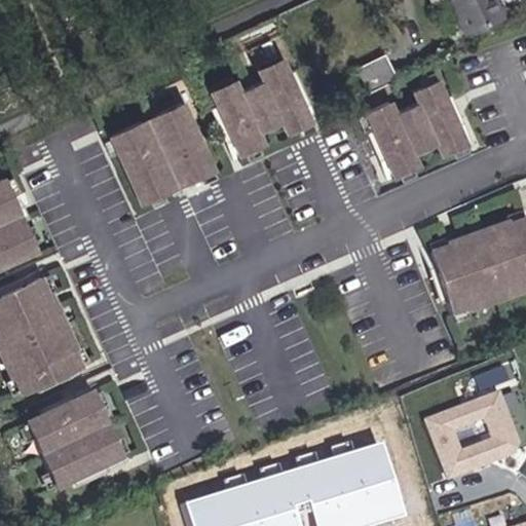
[(500,0),(430,0),(433,4),(445,0),(449,0),(468,35),(510,15),(500,0)]
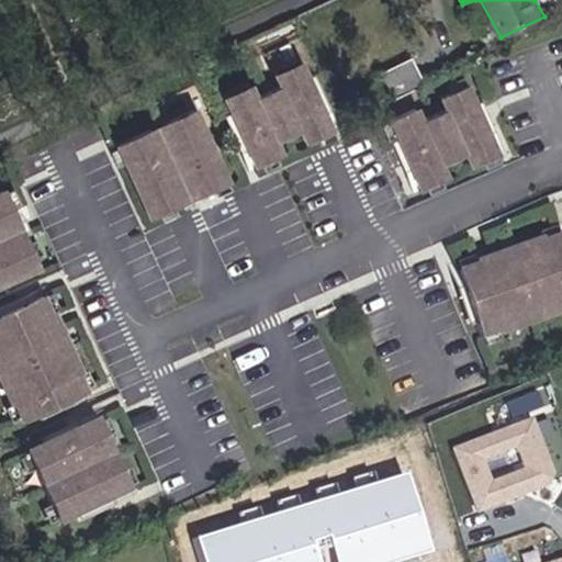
[(384,70),(397,96),(424,81),(411,56),(384,70)]
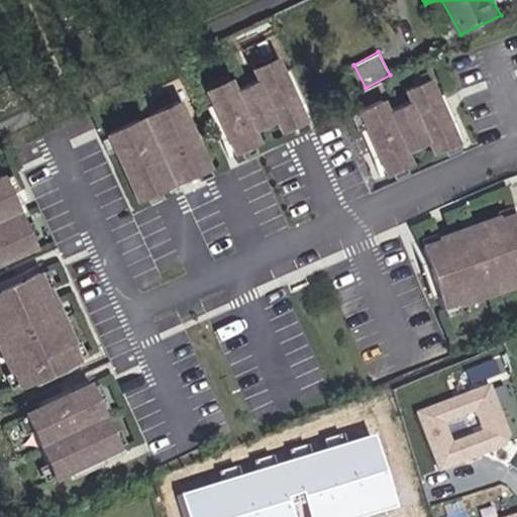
[(234,76),(205,89),(238,156),(265,143),(256,132),(278,120),(285,134),(312,123),(281,54),(249,68),(257,81),(240,90),(234,76)]
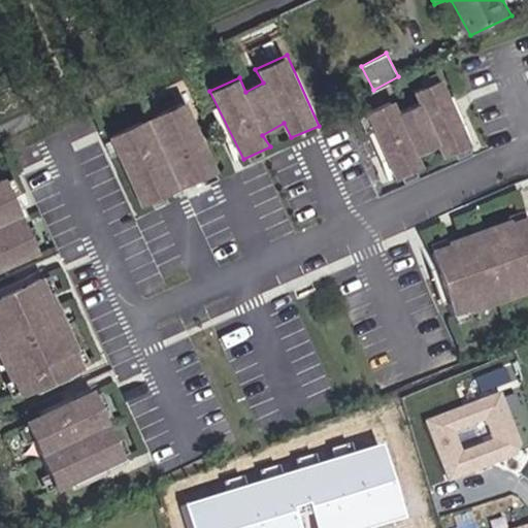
[(395,100),(365,113),(397,178),(427,166),(420,156),(438,146),(444,159),(472,147),(443,80),(415,93),(421,105),(401,113),(395,100)]
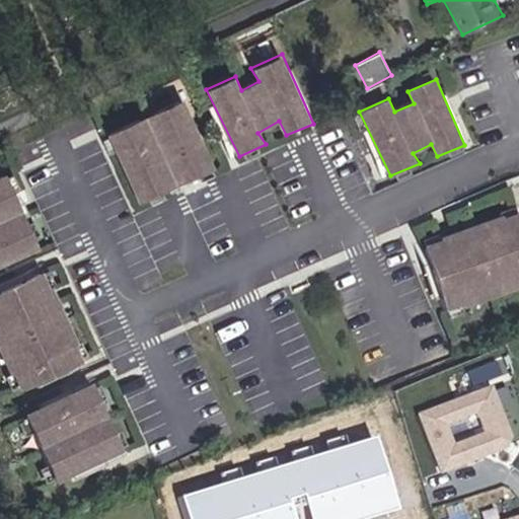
[(206,160),(176,93),(104,126),(134,193),(166,177),(162,167),(169,164),(173,174),(206,160)]
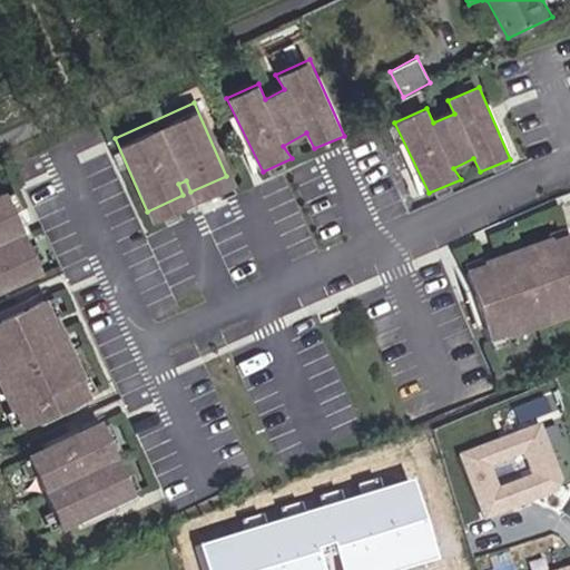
[(8,229),(5,223),(16,218),(0,182),(0,275),(35,261),(19,225),(8,229)]
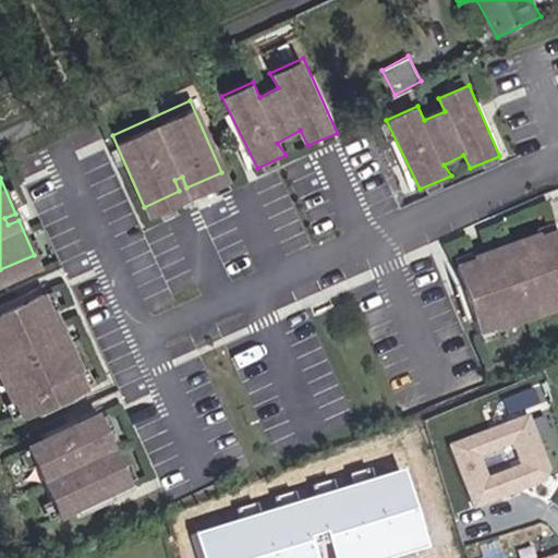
[(557,229),(458,267),(483,339),(557,313),(557,229)]
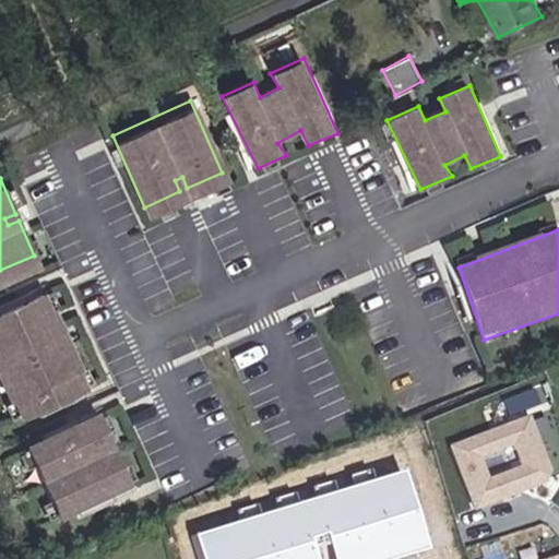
[(80,379),(71,361),(74,360),(48,299),(45,301),(37,283),(0,299),(0,381),(12,408),(80,379)]
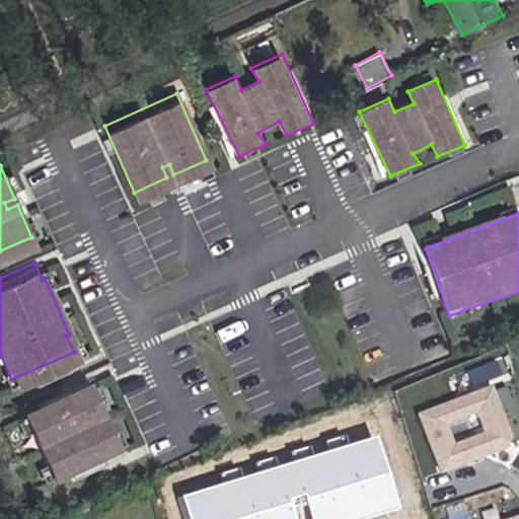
[(112,445),(82,380),(19,408),(49,473),(112,445)]
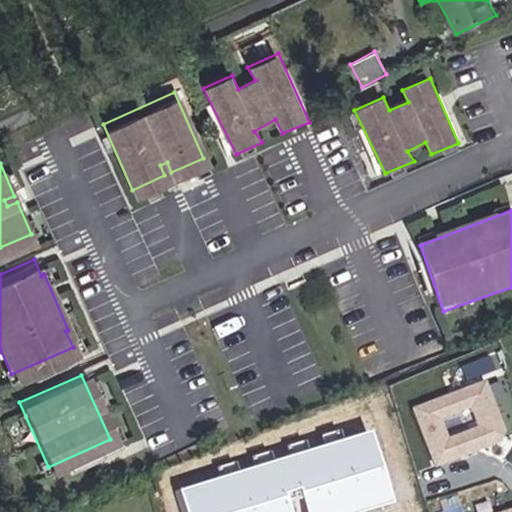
[(412,408),(435,469),(511,440),(488,380),(412,408)]
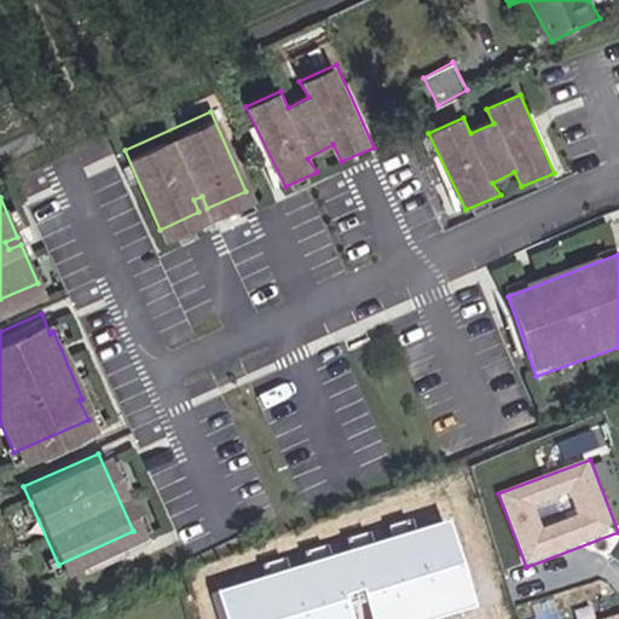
[(452,519),(221,593),(229,618),(441,618),(480,607),(452,519)]
